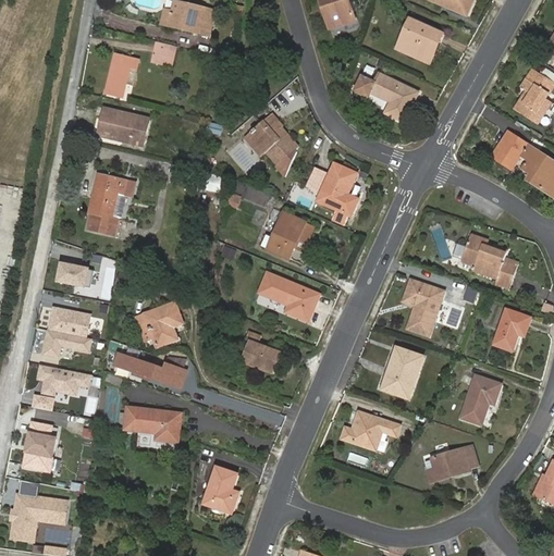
[(315,0),(319,9),(322,8),(330,28),(352,20),(343,0),(315,0)]
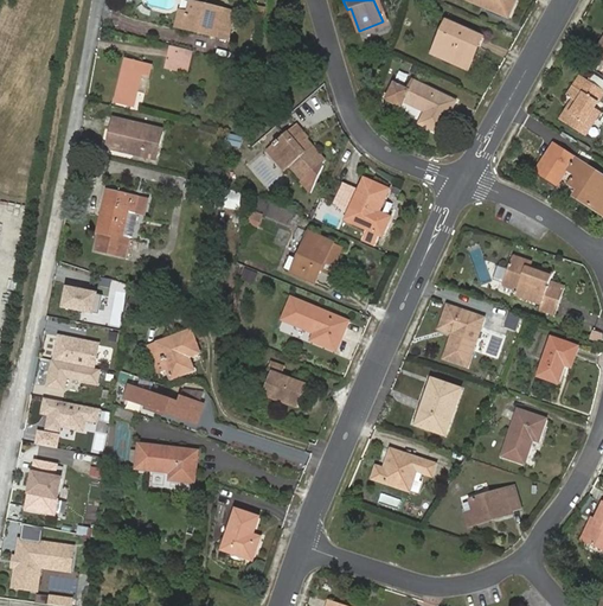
[(462,0),(478,6),(479,2),(483,5),(482,8),(505,18),(512,0),(462,0)]
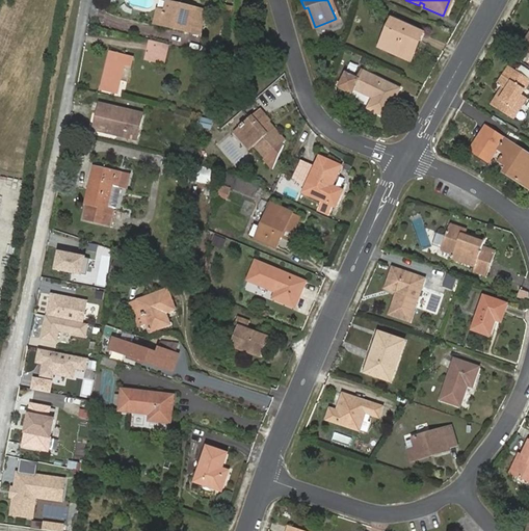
[(166,4),(165,11),(162,23),(178,27),(177,31),(200,36),(205,14),(166,4)]
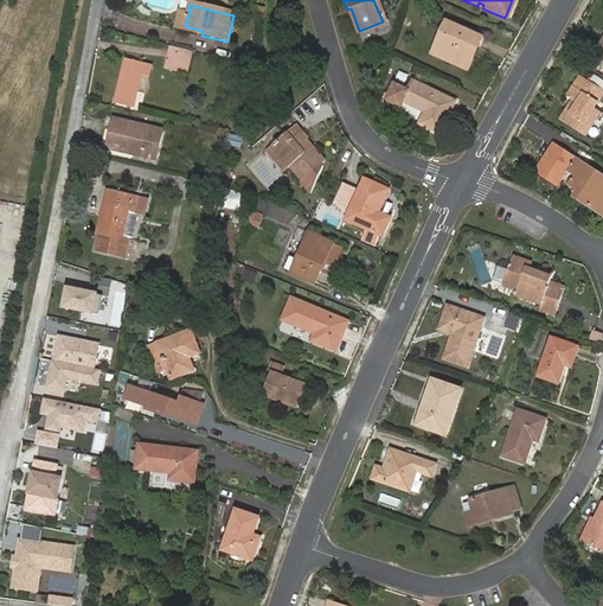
[(351,8),(347,10),(355,32),(359,31),(351,8)]
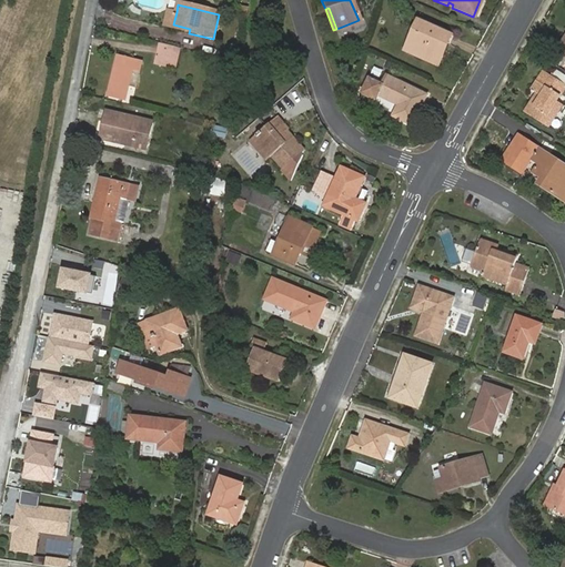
[(173,24),(177,12),(167,11),(163,28),(189,33),(190,29),(173,24)]
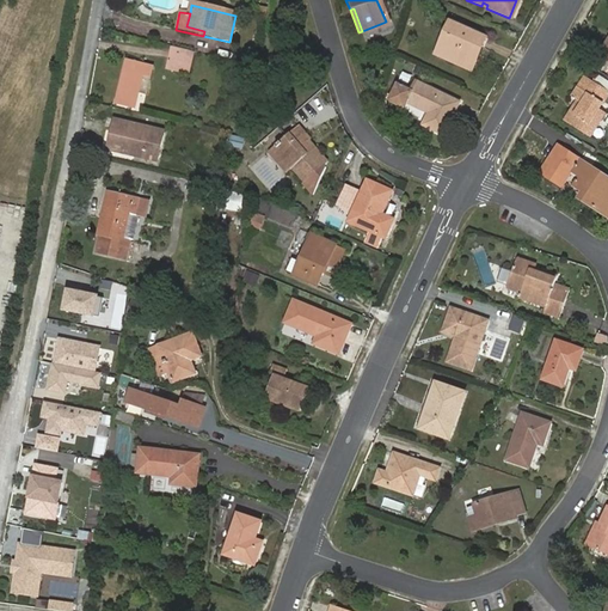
[(448,34),(437,56),(461,67),(472,47),(477,49),(483,38),(447,20),(441,30),(448,34)]
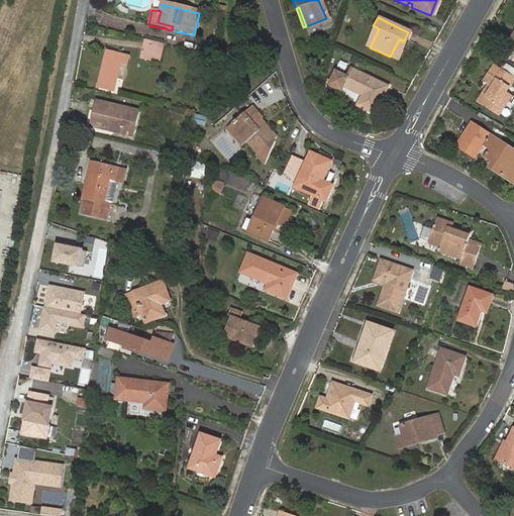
[(364,44),(370,47),(379,28),(373,25),(364,44)]
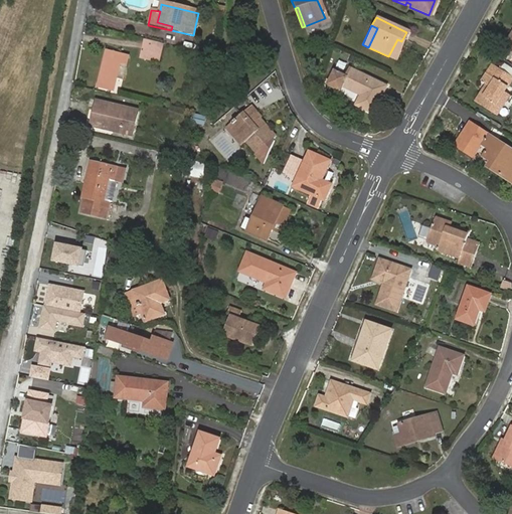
[(511,28),(502,44),(505,46),(511,35),(511,28)]
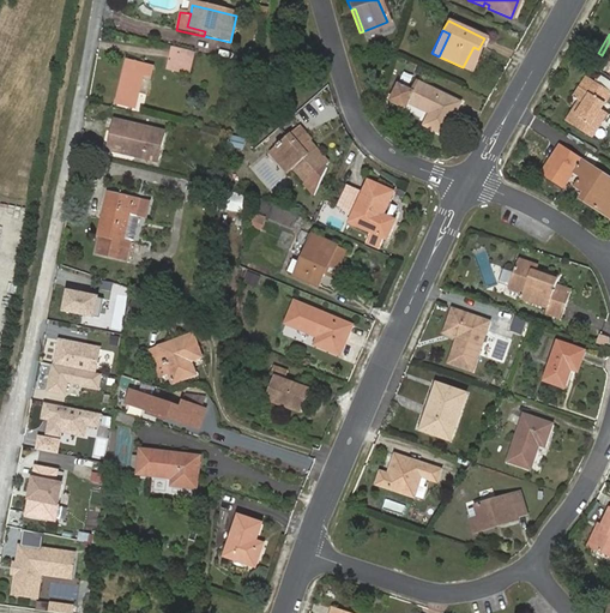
[(473,47),(463,67),(467,71),(478,49),(473,47)]
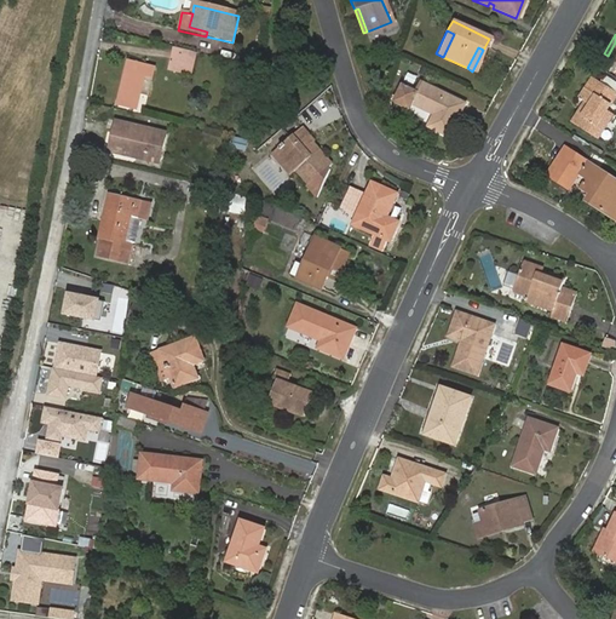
[(199,56),(176,51),(170,74),(194,80),(199,56)]
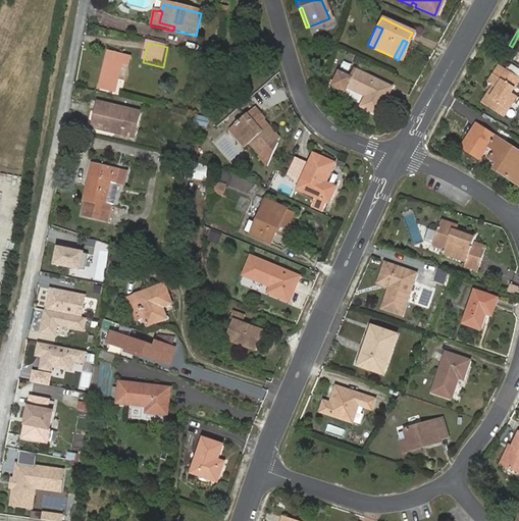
[(121,66),(130,68),(132,60),(109,54),(100,91),(114,95),(119,75),(121,66)]
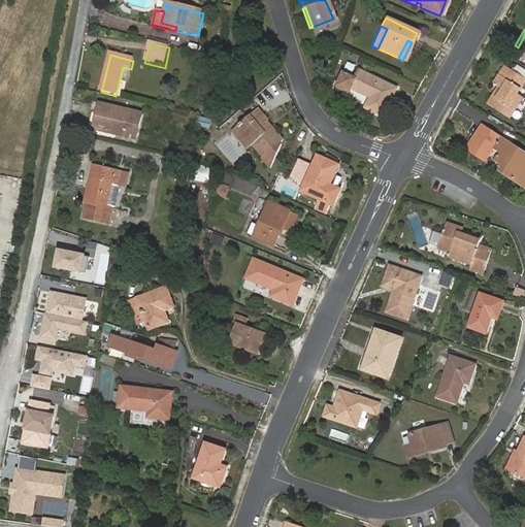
[(502,88),(491,105),(507,117),(521,96),(516,93),(524,78),(503,65),(493,83),(497,85),(502,88)]
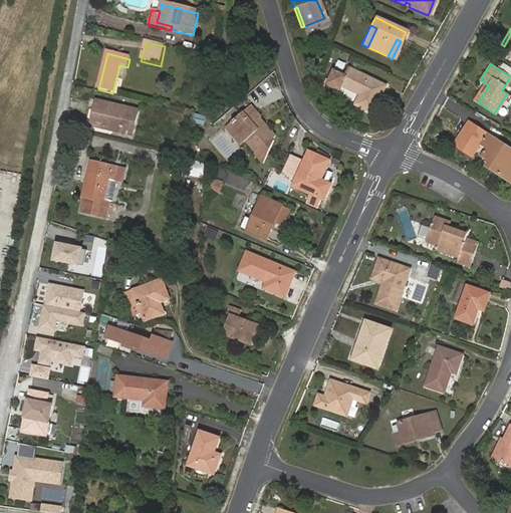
[(125,76),(128,67),(119,65),(117,74),(125,76)]
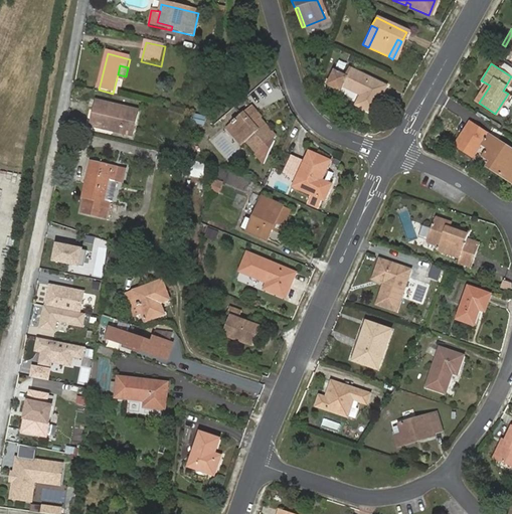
[(340,87),(356,94),(357,92),(360,94),(354,106),(371,115),(383,87),(347,69),(344,77),(332,72),(326,86),(338,91),(340,87)]
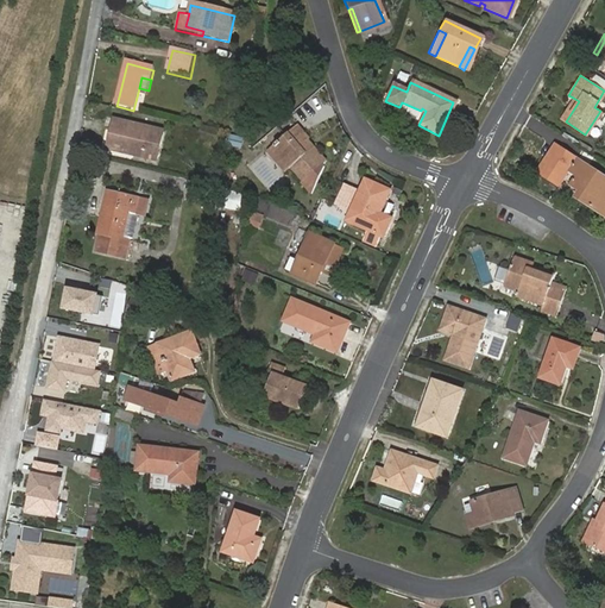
[(560,119),(566,121),(579,101),(573,98),(560,119)]
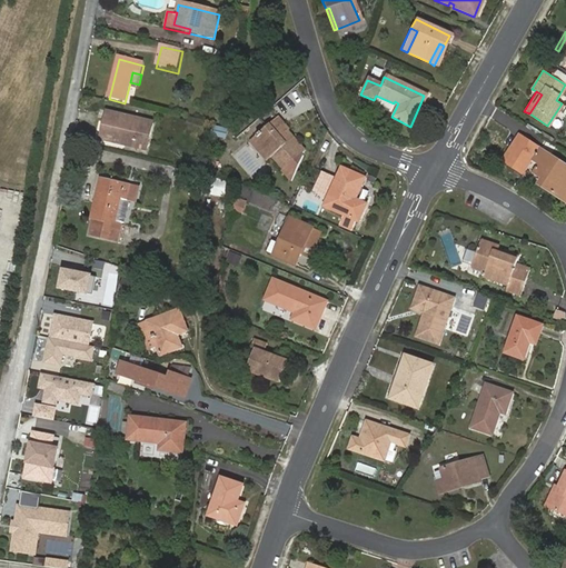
[(107,119),(102,137),(145,146),(151,118),(105,107),(101,118),(107,119)]
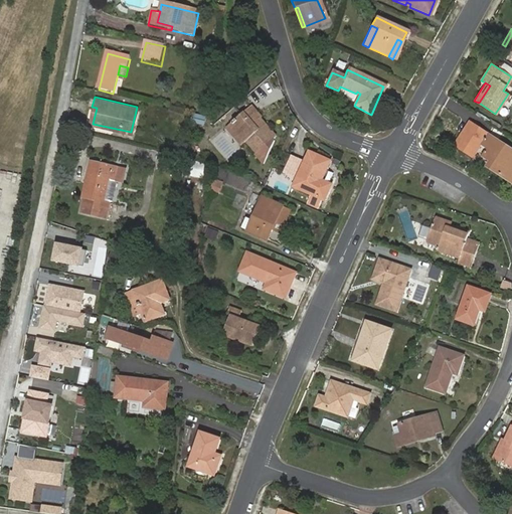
[(244,141),(254,152),(273,136),(262,124),(260,127),(253,121),(257,119),(259,118),(247,106),(226,126),(242,143),(244,141)]
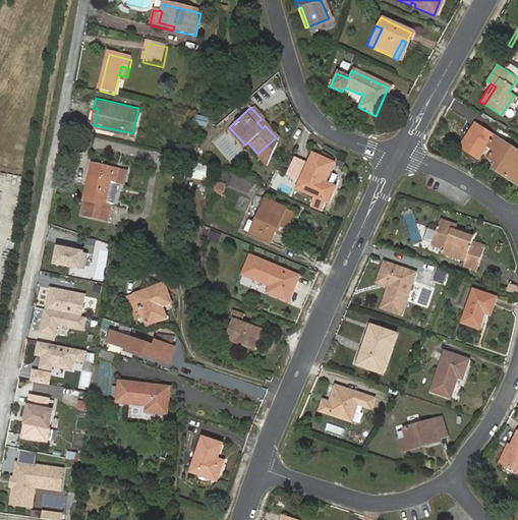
[(89,124),(94,125),(98,109),(93,108),(89,124)]
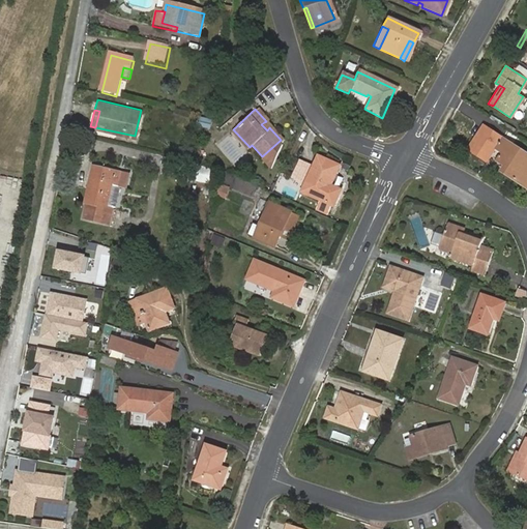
[(230,131),(246,150),(250,147),(233,129),(230,131)]
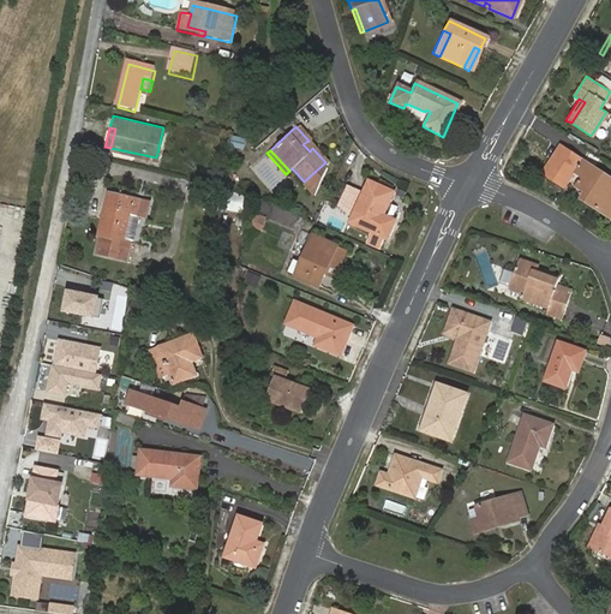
[(606,195),(610,197),(610,180),(577,160),(570,172),(579,178),(574,186),(581,191),(579,197),(607,216),(610,212),(610,207),(607,204),(601,201),(606,195)]
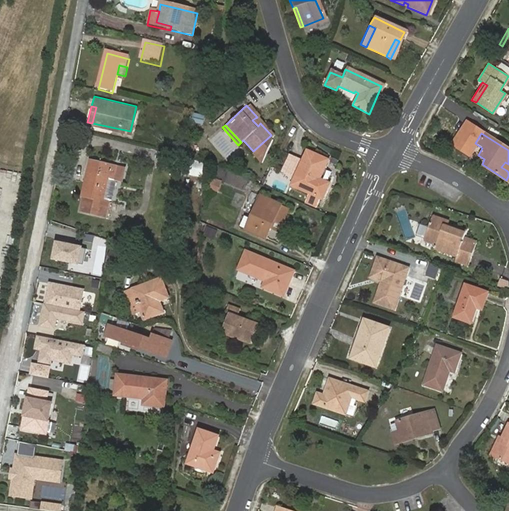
[(306,148),(291,184),(322,197),(328,180),(319,176),(326,157),(306,148)]
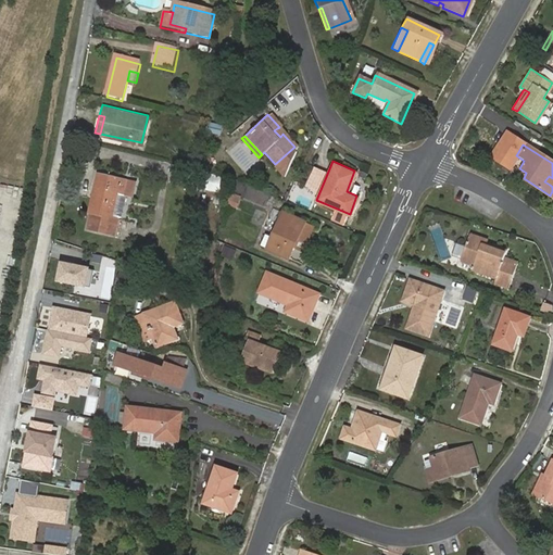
[(318,190),(326,172),(312,166),(304,185),(318,190)]
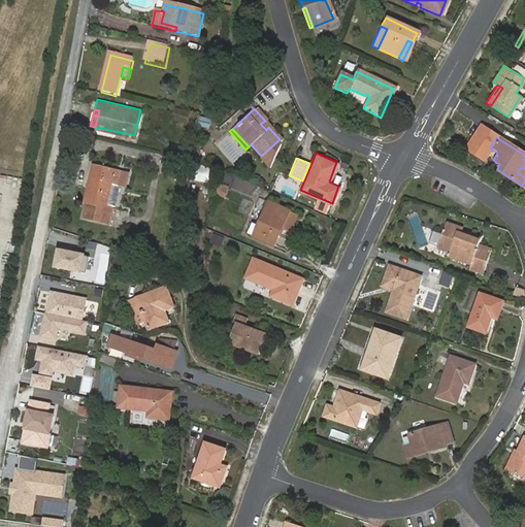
[(93,164),(88,185),(93,187),(99,165),(93,164)]
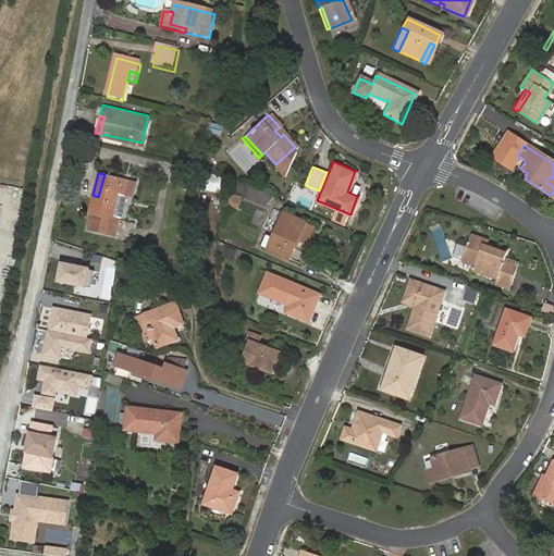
[(86,227),(113,235),(118,219),(114,218),(121,193),(124,180),(105,174),(98,197),(93,195),(87,212),(90,212),(86,227)]
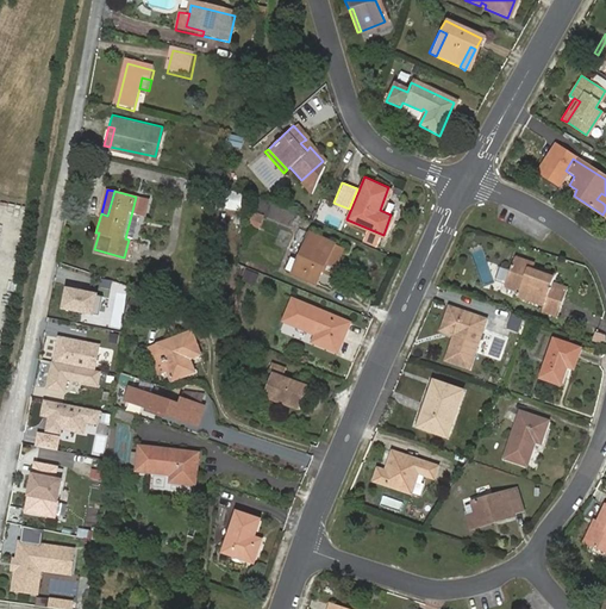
[(207,196),(192,192),(189,200),(205,204),(207,196)]
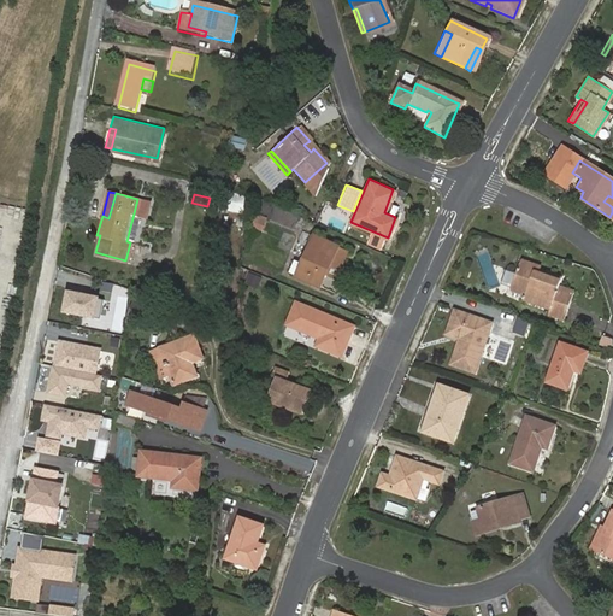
[(246,213),(247,195),(234,194),(233,212),(246,213)]
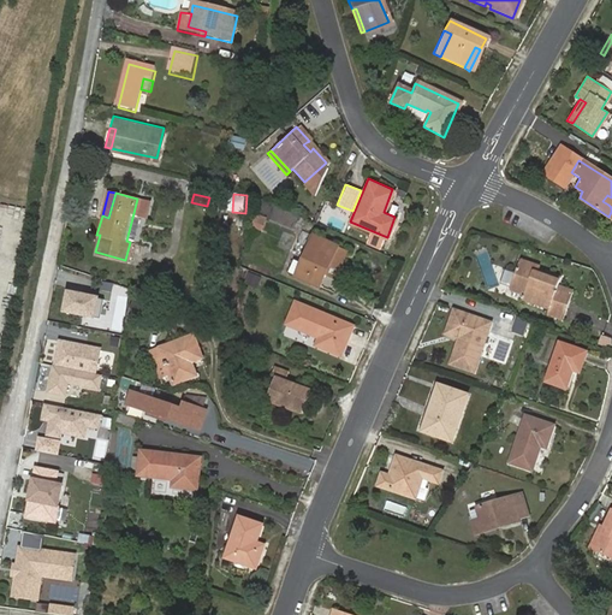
[(137,199),(134,213),(141,216),(144,200),(137,199)]
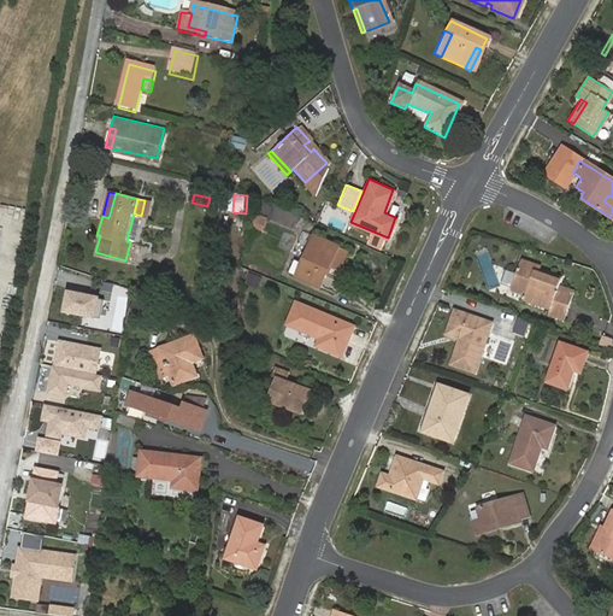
[(252,227),(261,229),(266,217),(255,213),(252,227)]
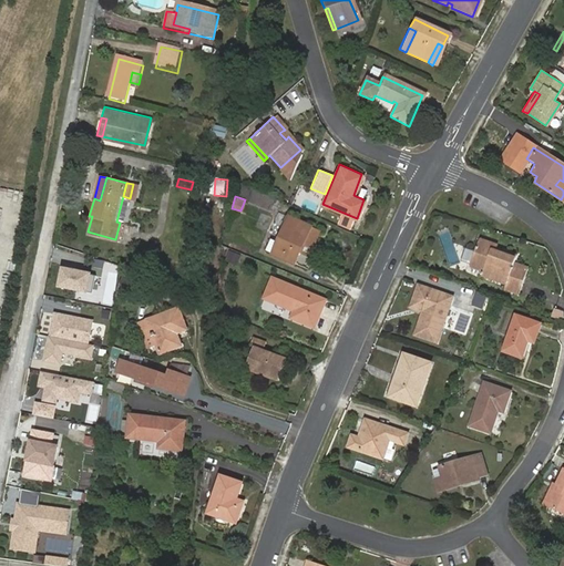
[(297,250),(308,225),(286,215),(270,251),(293,260),(297,250)]
